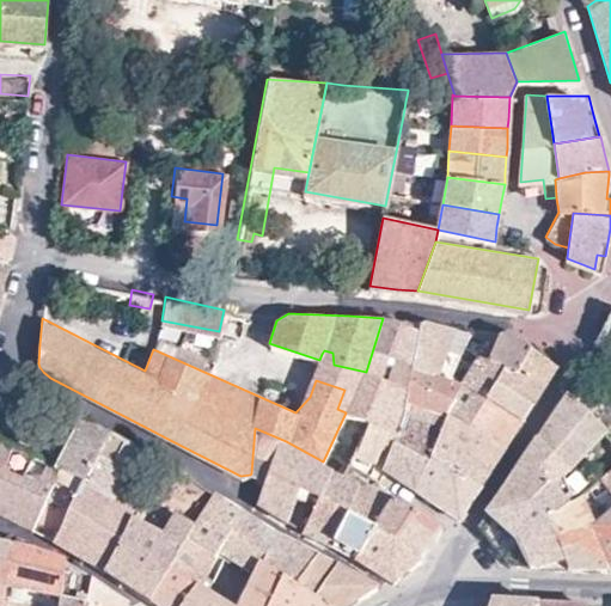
[(393,318),(383,318),(366,372),(407,386),(419,330),(409,325),(393,318)]
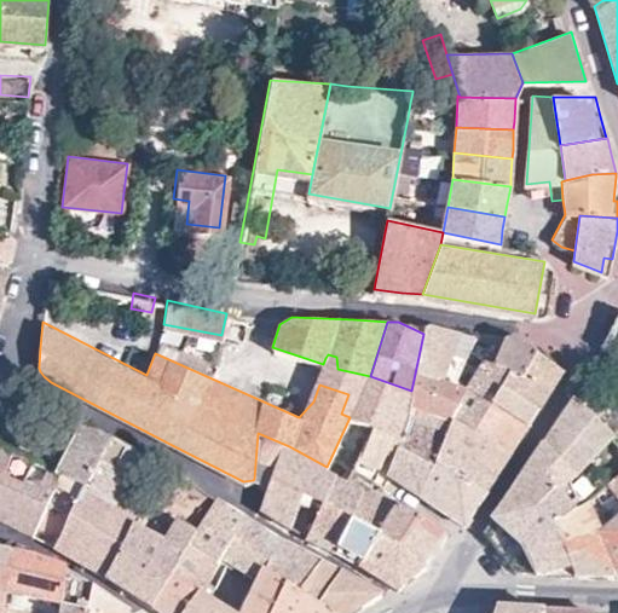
[(425,325),(423,334),(411,391),(409,414),(445,433),(452,417),(474,429),(491,402),(510,368),(495,362),(486,358),(466,389),(442,380),(452,353),(465,358),(474,336),(429,324),(425,325)]
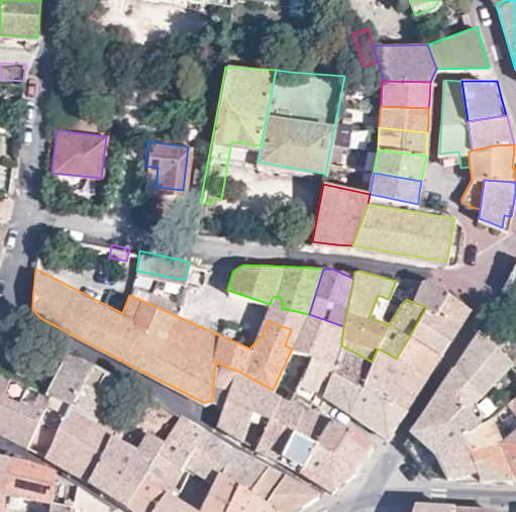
[(422,283),(413,302),(426,307),(410,335),(441,354),(442,352),(441,351),(470,308),(451,294),(430,279),(422,283)]
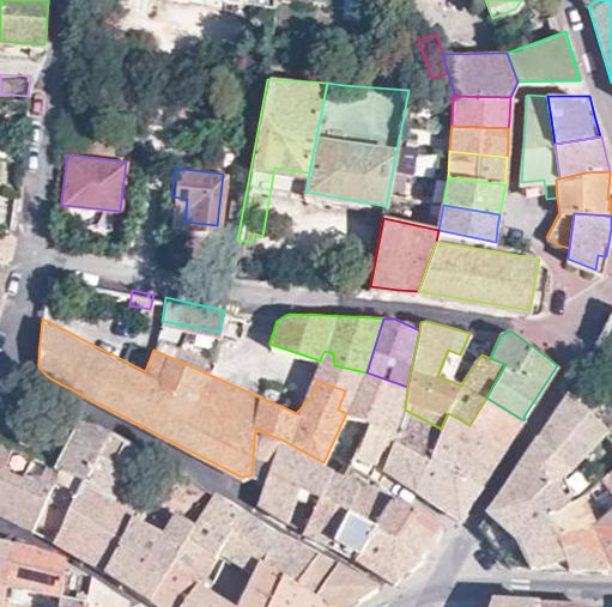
[(489,508),(479,527),(511,563),(544,566),(567,560),(549,517),(537,499),(573,467),(607,429),(583,405),(592,395),(575,378),(568,392),(552,414),(526,454),(489,508)]
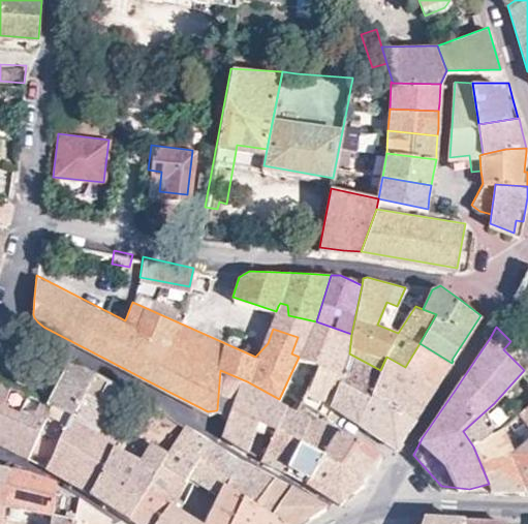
[(445,372),(452,363),(420,343),(405,367),(436,383),(444,372),(445,372)]
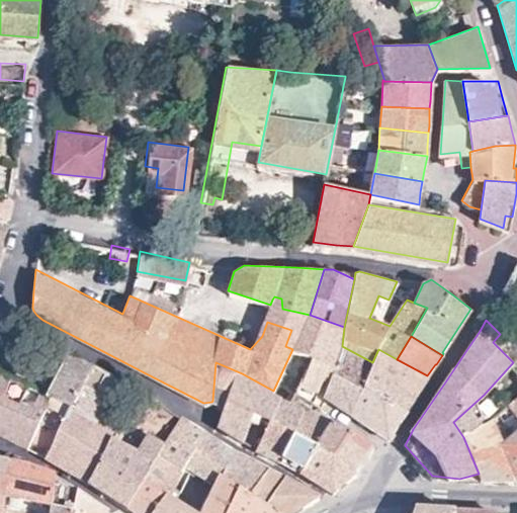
[(336,366),(333,372),(363,385),(364,383),(372,362),(342,346),(336,366)]
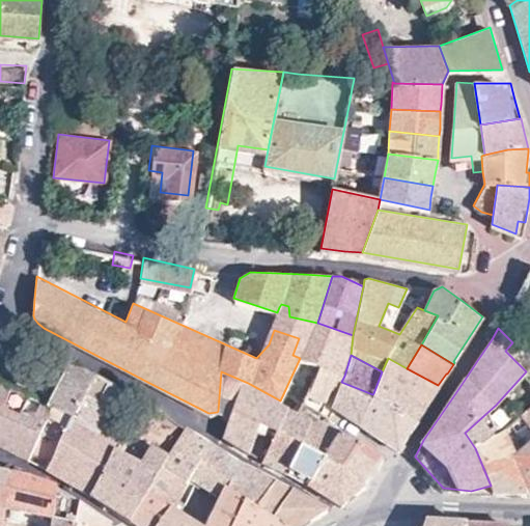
[(416,419),(438,385),(407,368),(388,358),(382,371),(373,393),(416,419)]
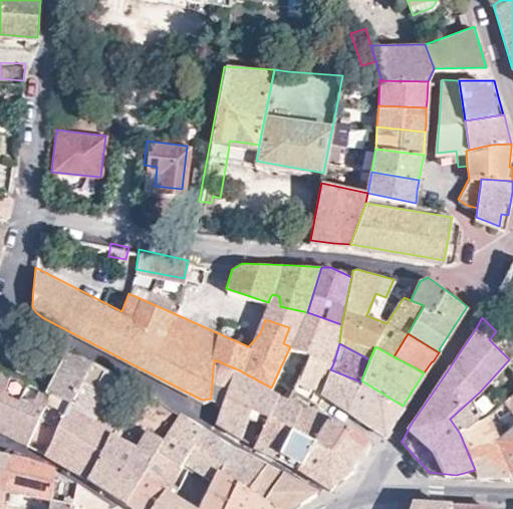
[(70,349),(49,390),(69,401),(98,417),(104,406),(120,377),(113,373),(70,349)]
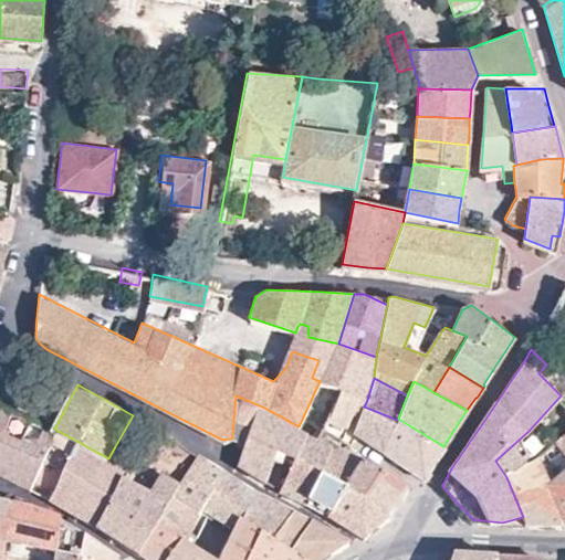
[(359,416),(354,430),(385,451),(397,420),(364,407),(367,400),(341,388),(322,431),(341,439),(353,413),(359,416)]
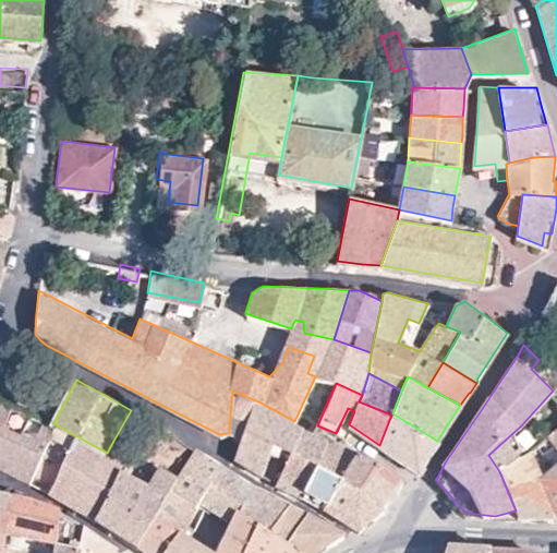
[(238,445),(233,457),(246,465),(262,473),(270,452),(287,459),(302,427),(294,421),(261,403),(232,391),(229,432),(228,433),(238,445)]
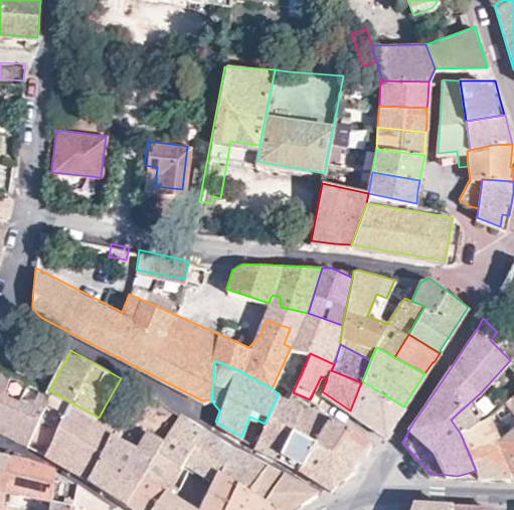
[(0,431),(1,432),(15,439),(24,443),(45,453),(69,401),(49,390),(0,368),(0,431)]
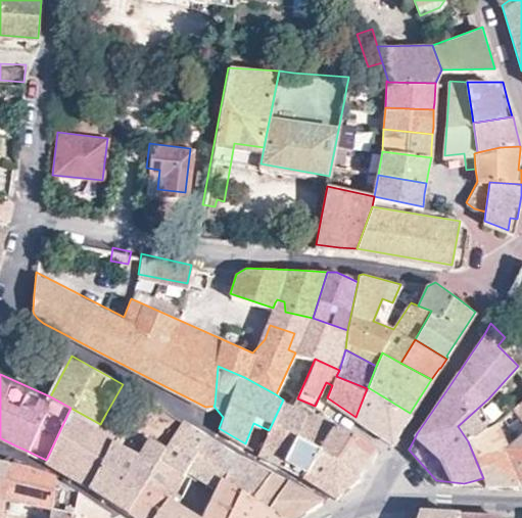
[(390,442),(410,413),(368,387),(367,388),(356,417),(390,442)]
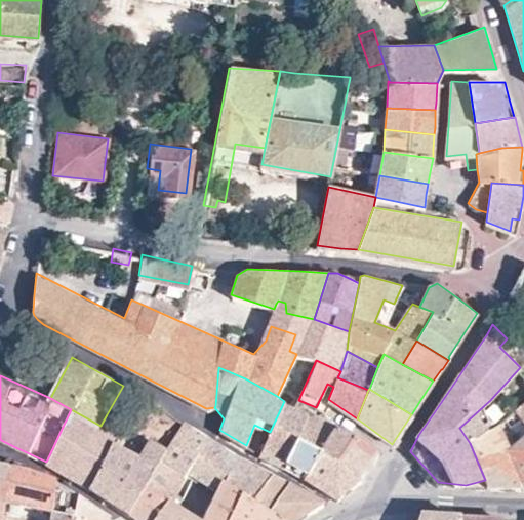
[(111,446),(89,486),(125,510),(128,512),(145,487),(152,475),(161,457),(166,448),(173,437),(183,422),(134,392),(121,423),(116,435),(111,446)]
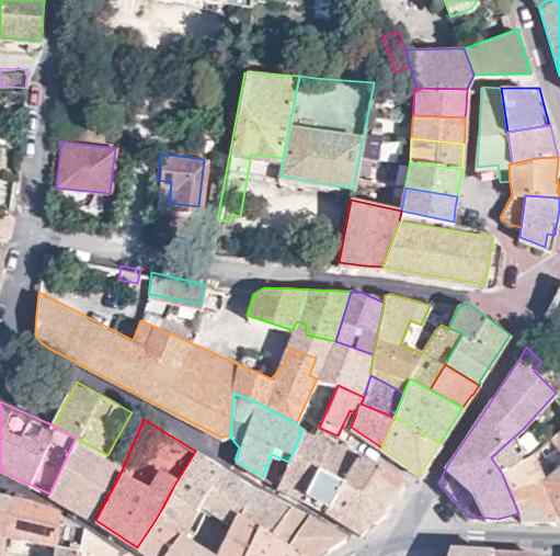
[(288,490),(300,497),(317,465),(329,442),(316,434),(304,429),(288,462),(276,485),(288,490)]
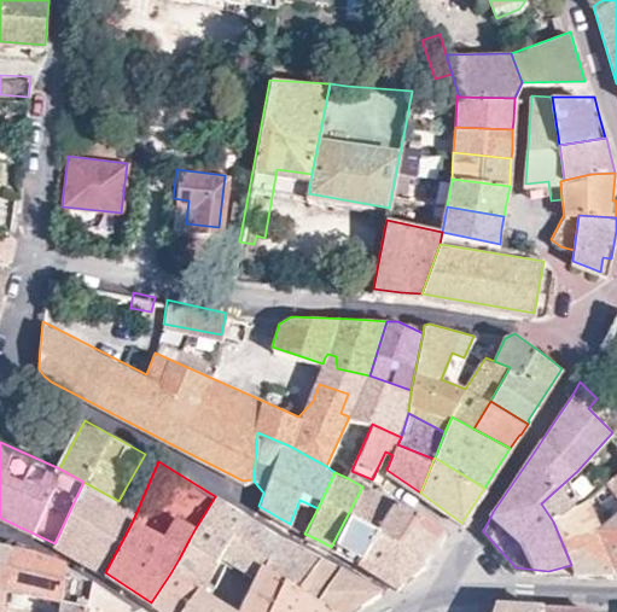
[(616,473),(606,482),(607,483),(616,493),(616,473)]
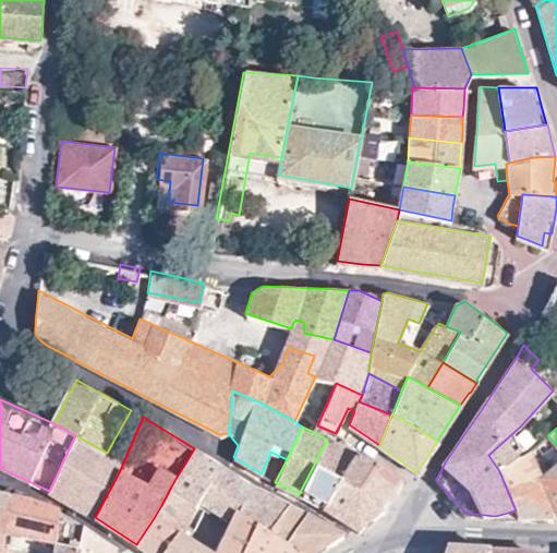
[(75,435),(49,491),(76,506),(95,517),(118,475),(123,463),(107,453),(75,435)]
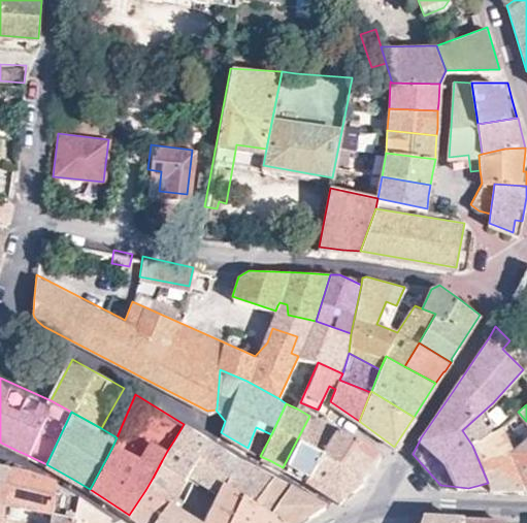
[(488,483),(489,489),(526,490),(526,421),(519,413),(504,425),(492,432),(472,446),(488,483)]
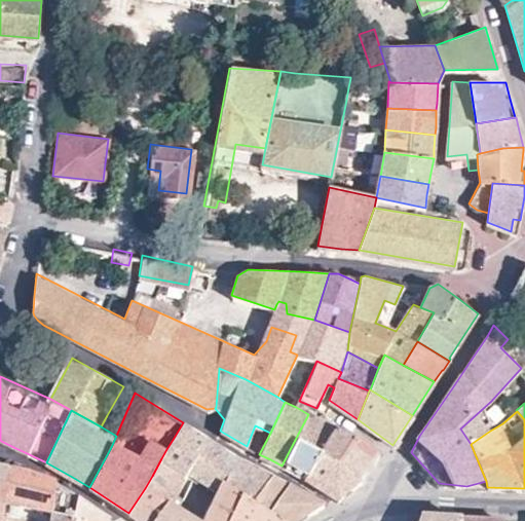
[(297,436),(359,477),(369,464),(379,451),(336,424),(335,426),(308,414),(297,436)]
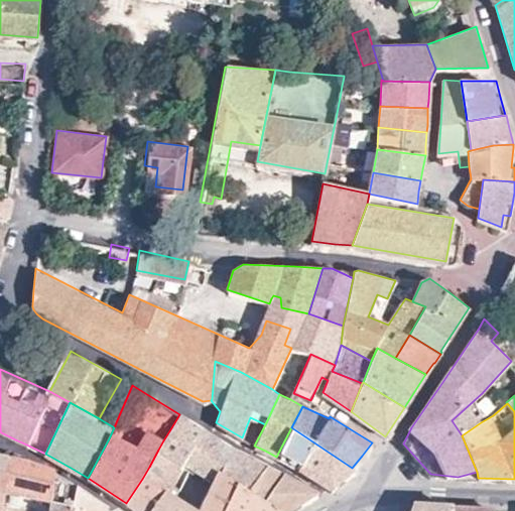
[(142,479),(126,503),(138,510),(151,510),(165,492),(167,494),(172,484),(178,488),(187,472),(180,468),(184,463),(205,430),(179,414),(170,429),(163,440),(158,450),(149,467),(142,479)]
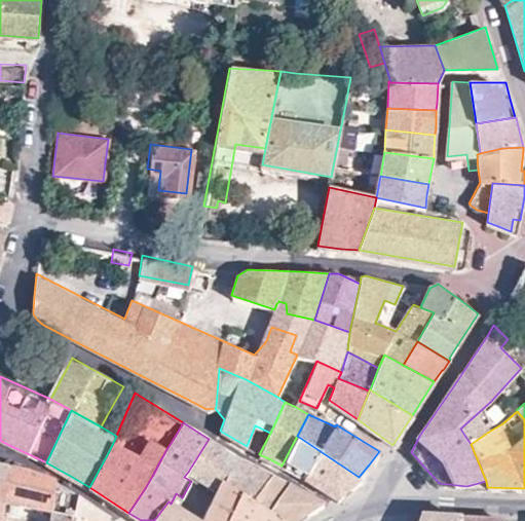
[(297,436),(282,466),(338,499),(350,488),(361,479),(359,477),(297,436)]
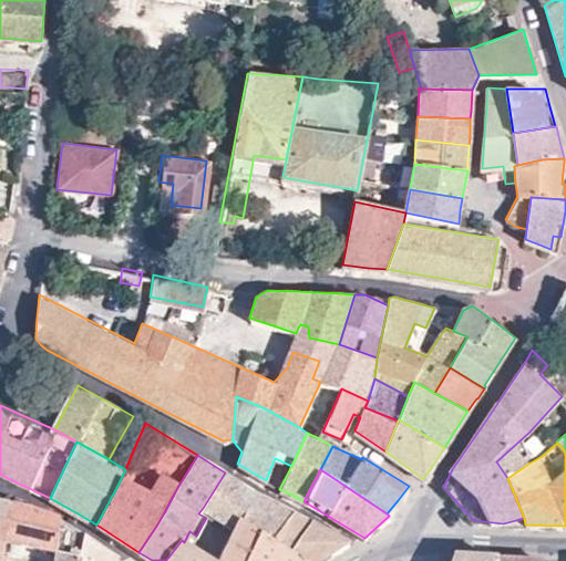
[(225,473),(203,508),(236,528),(242,519),(273,539),(294,512),(274,501),(263,496),(225,473)]
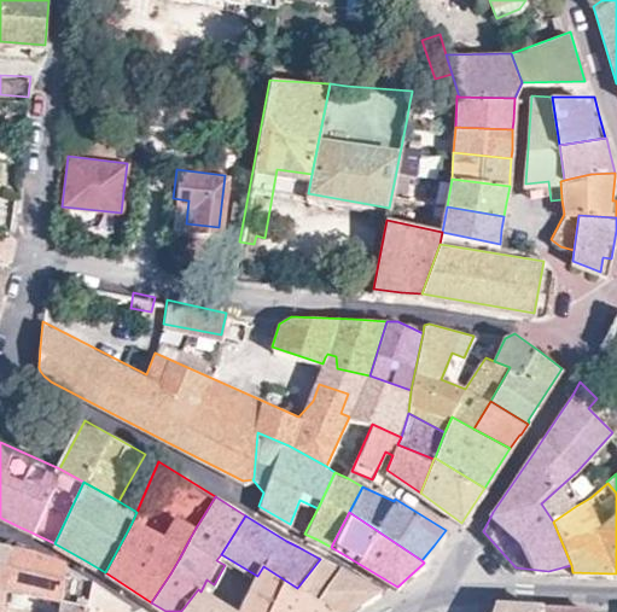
[(0,611),(1,611),(10,547),(0,545),(0,611)]
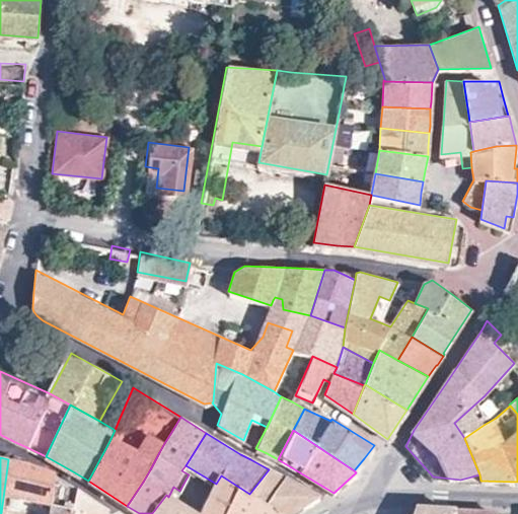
[(8,459),(1,513),(50,513),(52,506),(55,473),(48,470),(28,464),(8,459)]
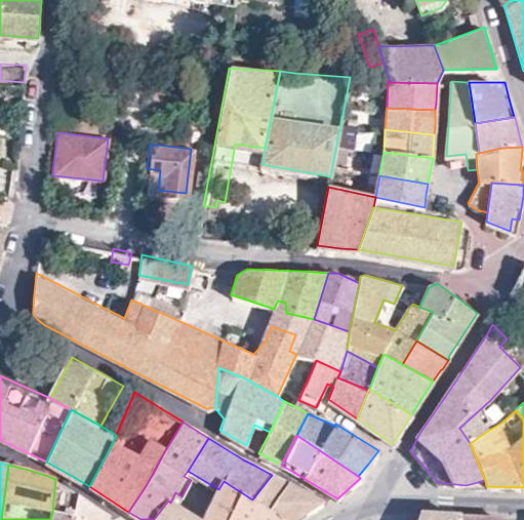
[(272,475),(252,500),(281,519),(295,519),(303,515),(323,503),(272,475)]
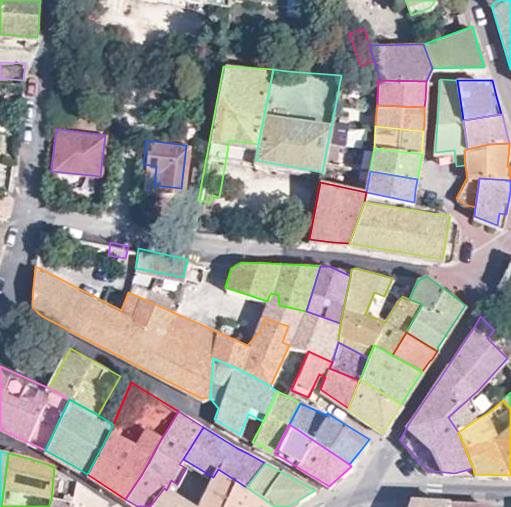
[(54,467),(51,499),(72,503),(71,506),(104,506),(106,500),(80,483),(54,467)]
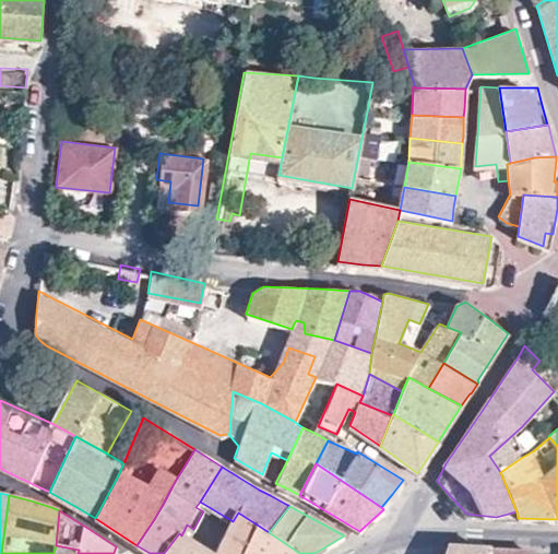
[(216,553),(299,553),(269,532),(238,513),(233,521),(216,553)]
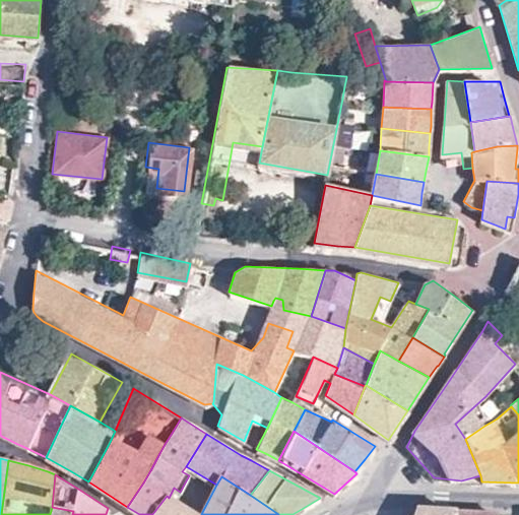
[(167,496),(152,514),(187,514),(190,511),(175,501),(169,498),(167,496)]
